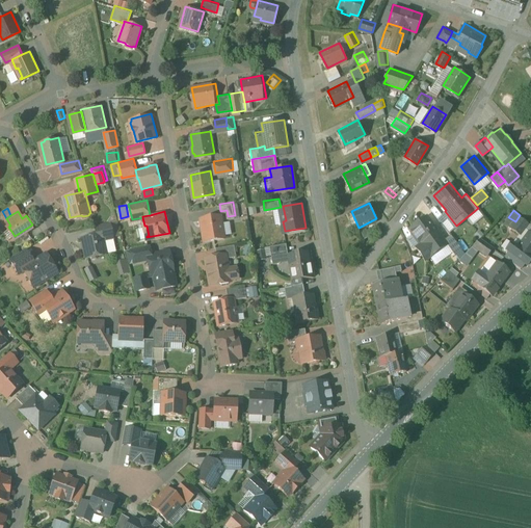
[(221,214),(202,217),(205,239),(224,236),(221,214)]
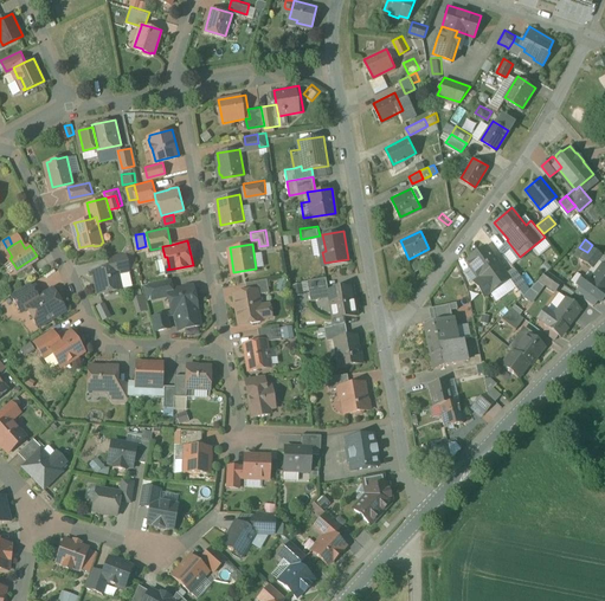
[(487,244),(471,254),(475,260),(470,263),(480,276),(477,278),(488,292),(510,277),(506,271),(487,244)]
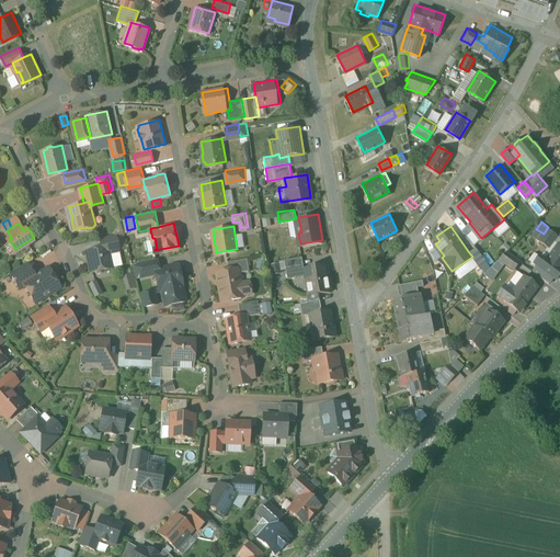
[(544,234),(539,239),(549,246),(555,240),(558,234),(548,227),(544,234)]
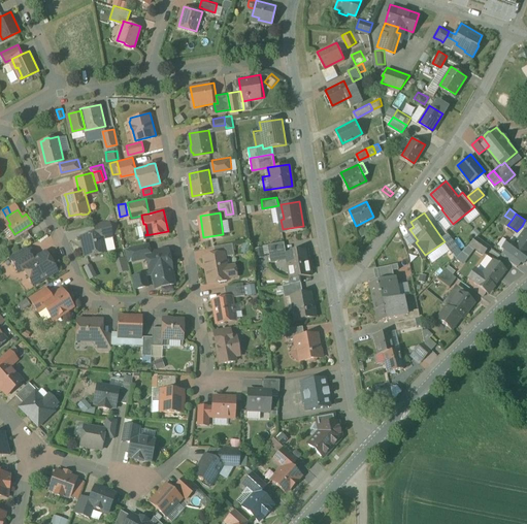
[(109,220),(95,223),(97,231),(102,230),(103,235),(112,233),(109,220)]
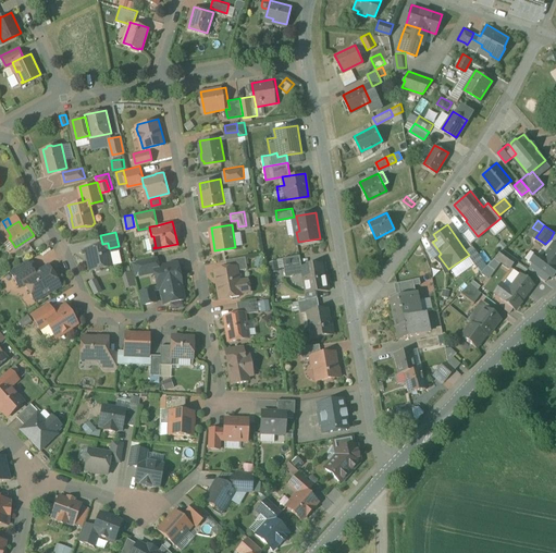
[(555,242),(551,238),(545,244),(541,249),(555,260),(555,242)]
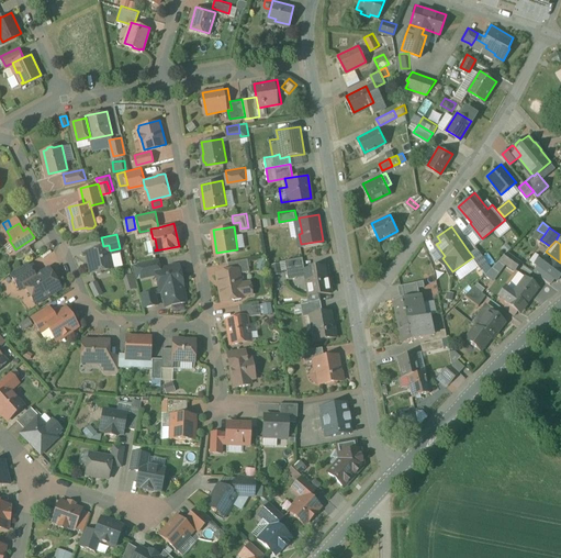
[(103,246),(88,249),(92,270),(96,270),(98,271),(102,270),(103,268),(113,266),(110,250),(109,245),(103,246)]
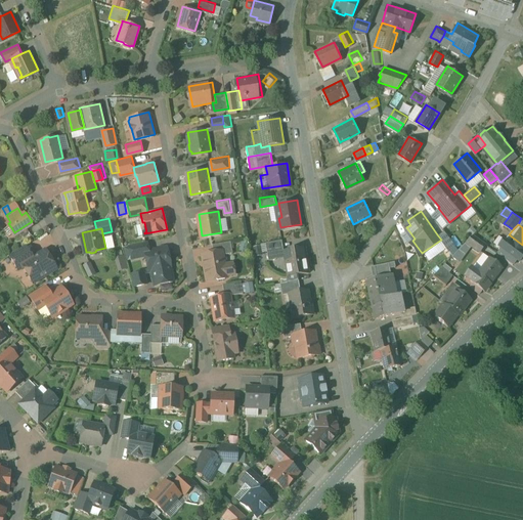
[(444,229),(437,234),(441,240),(448,249),(455,244),(444,229)]
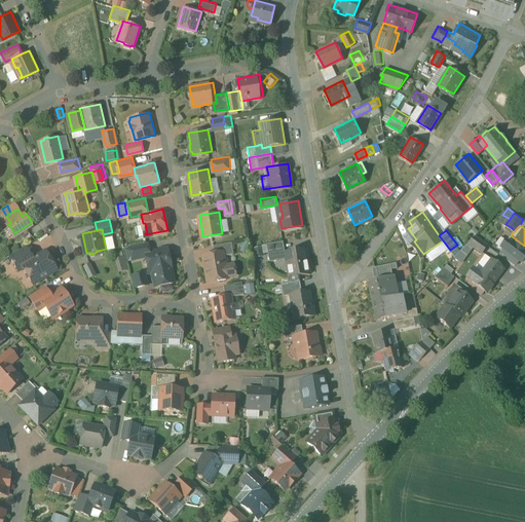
[(487,244),(475,234),(469,240),(482,251),(487,244)]
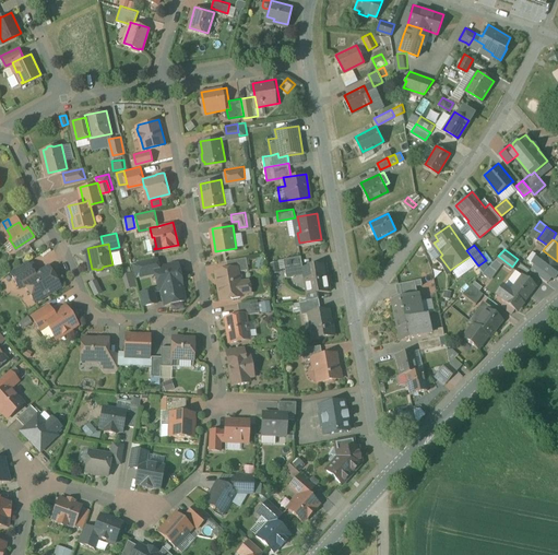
[(557,261),(543,250),(539,255),(538,254),(533,261),(536,263),(551,275),(555,278),(557,273),(557,261)]
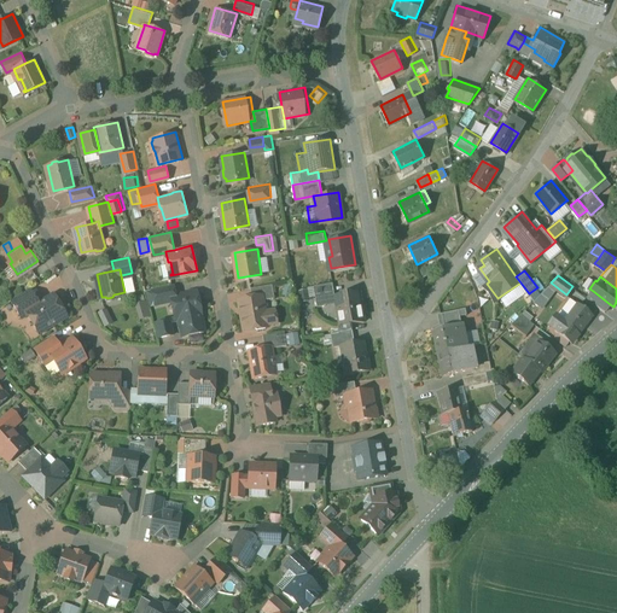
[(330,280),(314,284),(318,304),(326,303),(324,292),(331,291),(330,280)]
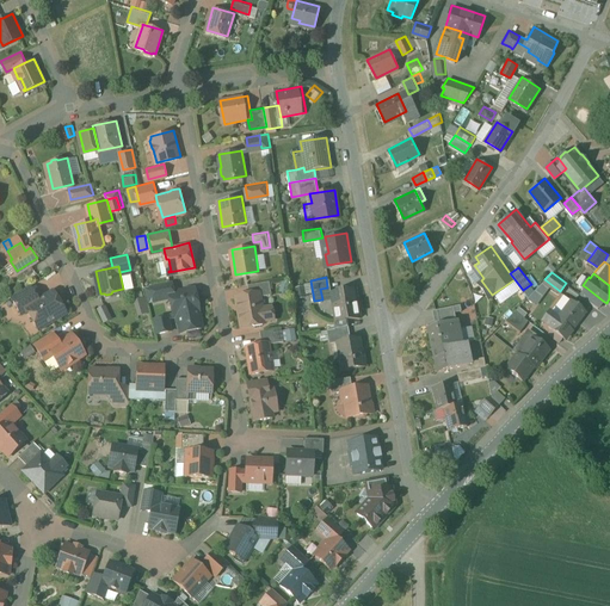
[(172,279),(152,284),(155,300),(171,296),(170,291),(174,290),(172,279)]
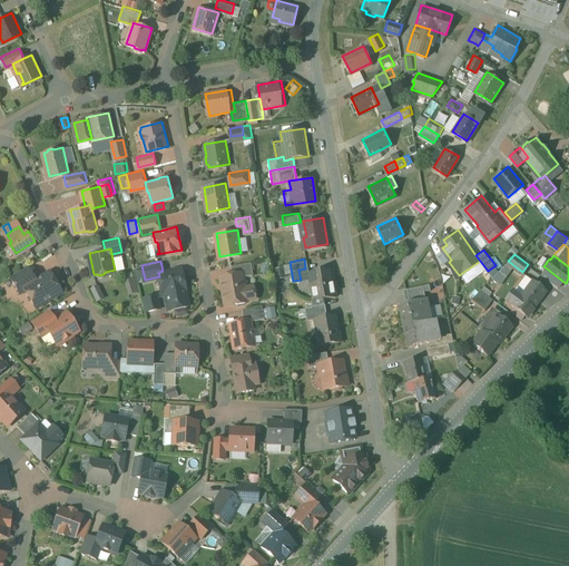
[(252,261),(232,264),(234,273),(242,272),(243,275),(254,273),(252,261)]
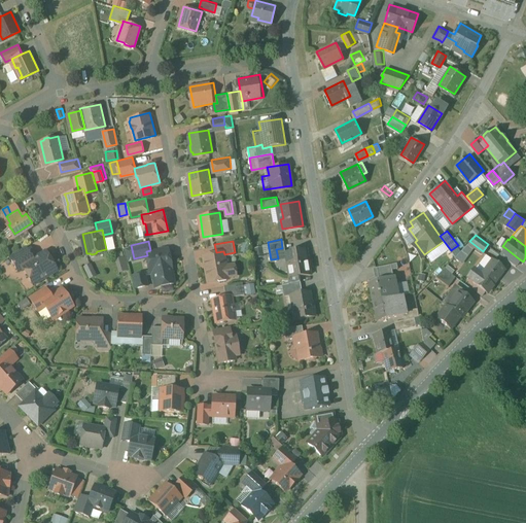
[(26,245),(10,254),(19,268),(24,265),(23,264),(34,257),(26,245)]
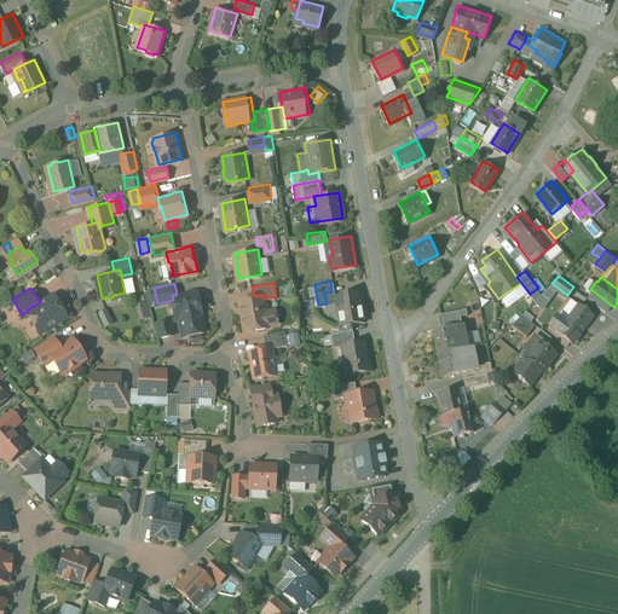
[(157,303),(154,288),(146,289),(151,305),(157,303)]
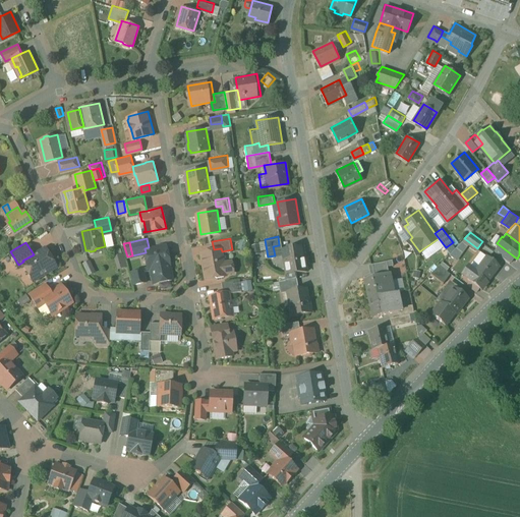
[(149,247),(145,248),(146,252),(147,260),(150,260),(151,267),(152,267),(169,263),(170,263),(170,261),(171,259),(170,254),(169,253),(167,243),(149,247)]
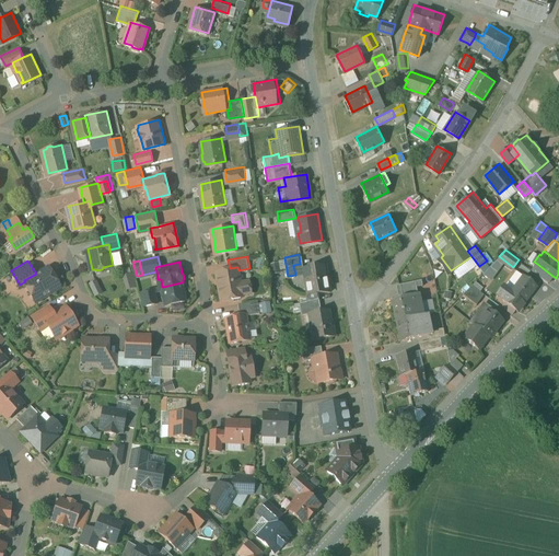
[(326,263),(304,266),(309,292),(329,289),(327,278),(329,277),(326,263)]
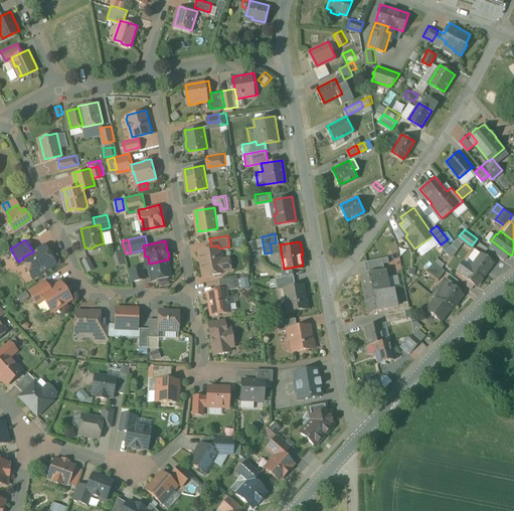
[(508,253),(494,242),(490,247),(505,259),(508,253)]
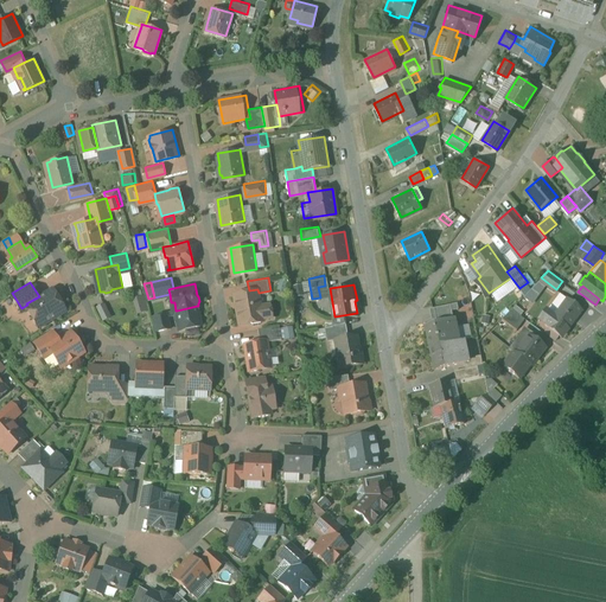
[(39,296),(26,303),(27,305),(39,325),(67,309),(53,288),(39,296)]
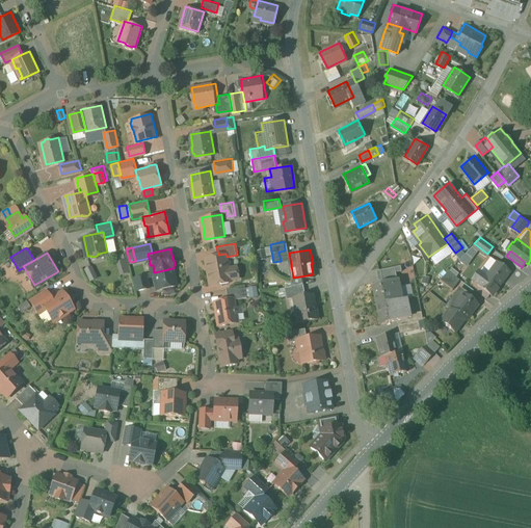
[(218,255),(206,257),(211,283),(231,280),(227,257),(226,254),(218,255)]
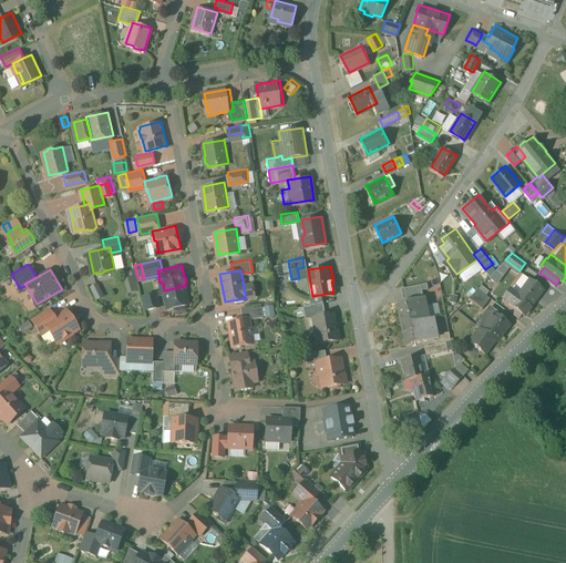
[(135,274),(125,277),(130,292),(140,288),(135,274)]
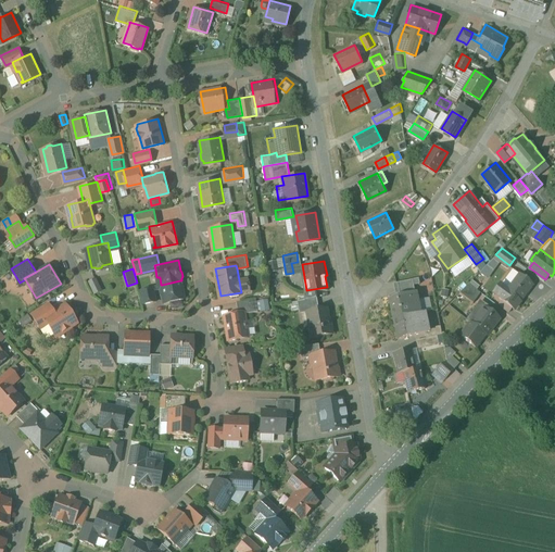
[(508,288),(521,298),(533,281),(520,272),(508,288)]
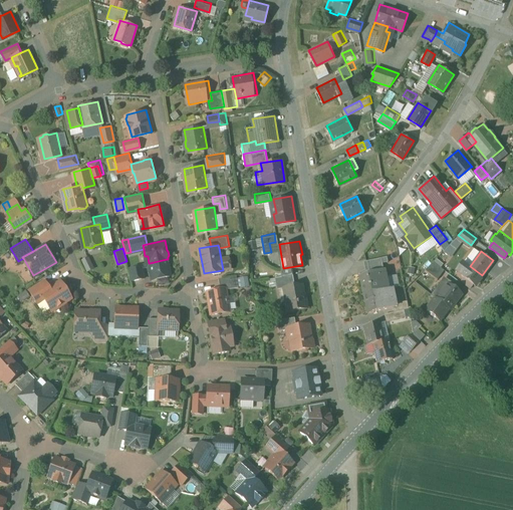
[(89,254),(83,258),(88,269),(95,266),(89,254)]
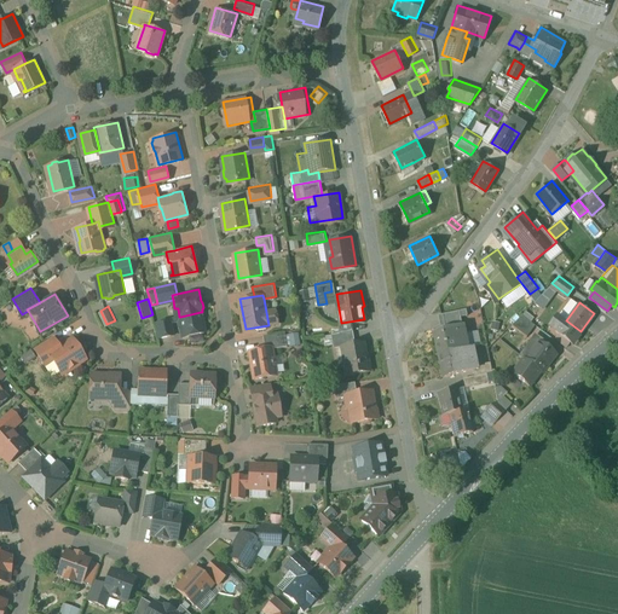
[(467,307),(443,312),(445,326),(463,323),(461,314),(468,313),(467,307)]
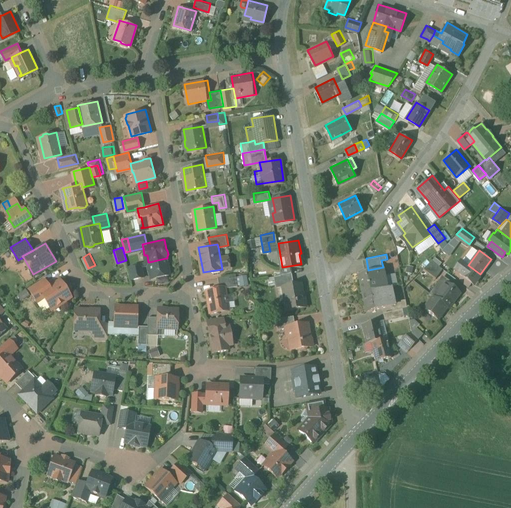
[(166,258),(149,262),(148,263),(149,268),(151,269),(152,277),(170,273),(169,268),(169,267),(168,262),(167,261),(166,258)]
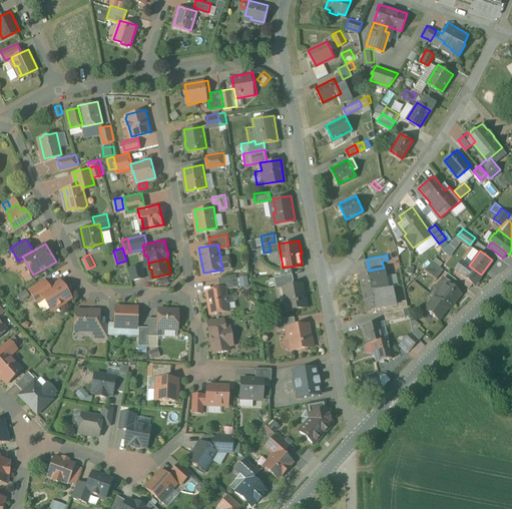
[(444,268),(433,260),(425,268),(437,277),(444,268)]
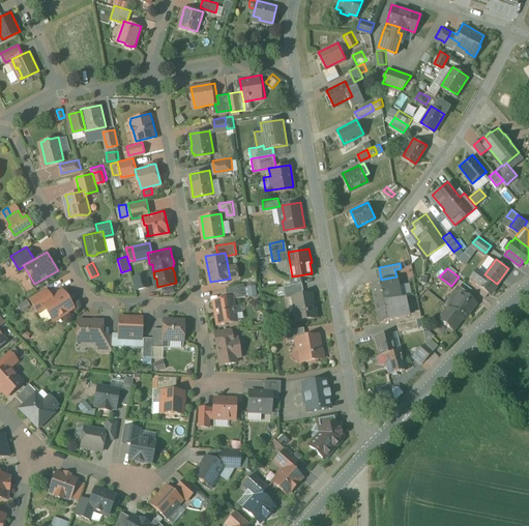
[(147,272),(134,275),(137,288),(146,285),(144,273),(147,273),(147,272)]
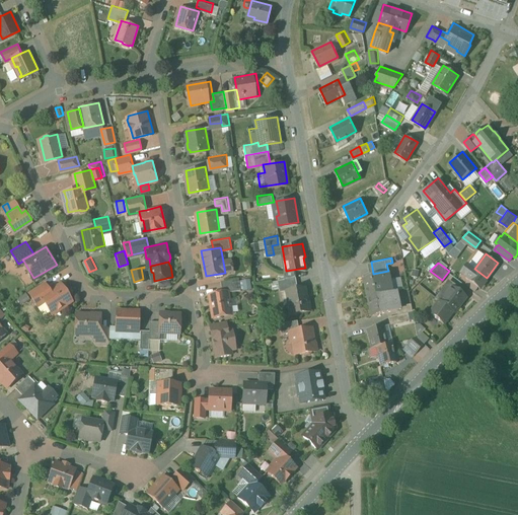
[(487,278),(474,269),(473,268),(466,276),(481,286),(487,278)]
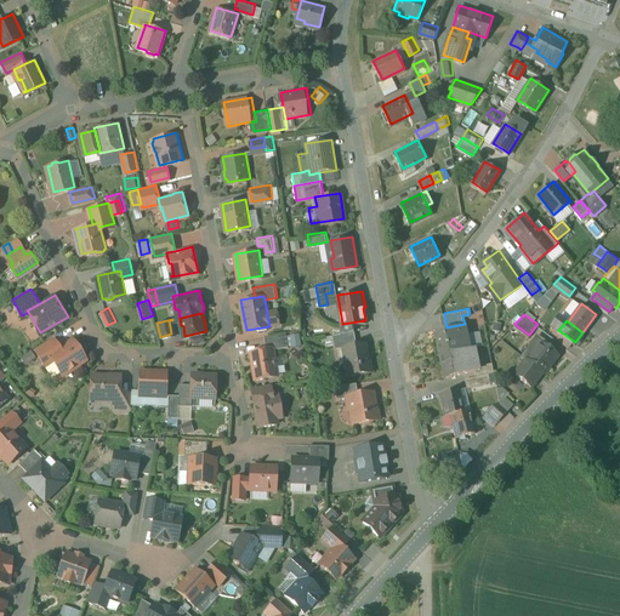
[(447,328),(436,330),(441,353),(470,347),(465,324),(447,328)]
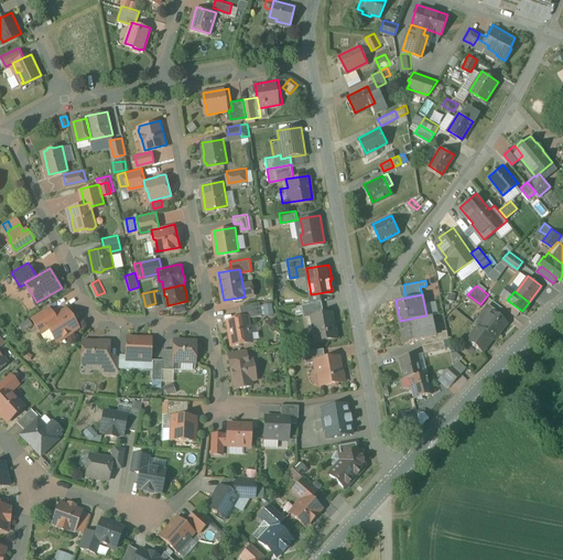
[(323,303),(322,300),(303,303),(304,312),(312,311),(315,327),(313,329),(315,340),(338,336),(336,325),(335,326),(333,310),(324,312),(323,303)]
